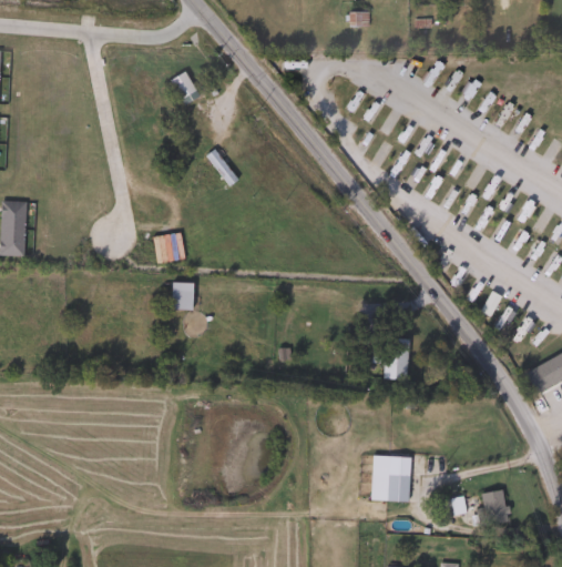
[(368,26),(349,26),(349,11),(368,11),(368,26)]
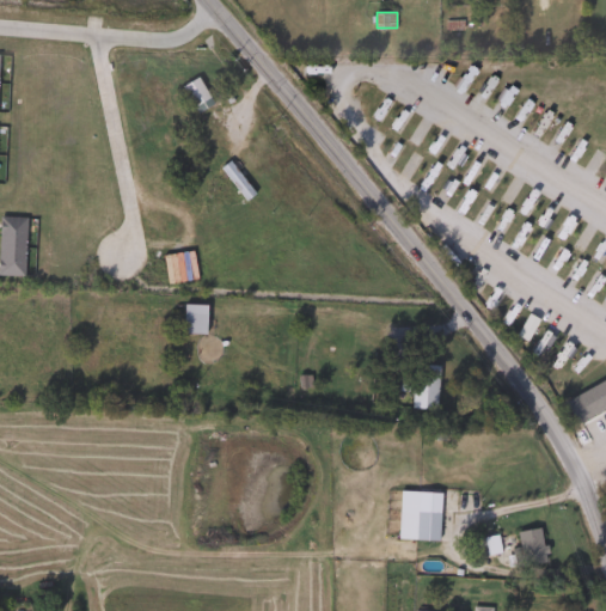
[(28,275),(1,275),(1,217),(28,217),(28,275)]
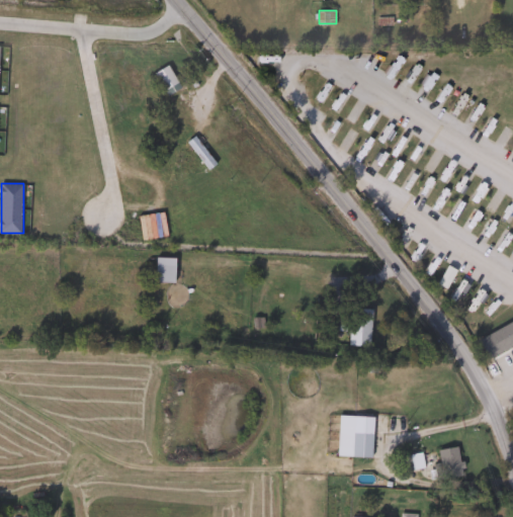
[(372,457),(338,456),(340,416),(374,417),(372,457)]
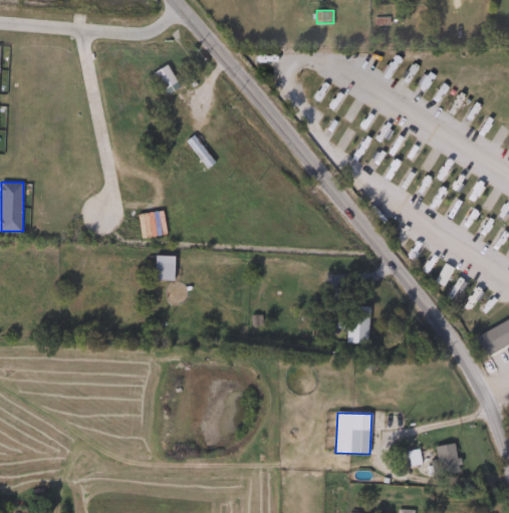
[(431,461),(437,460),(437,446),(458,445),(459,474),(432,475),(431,461)]
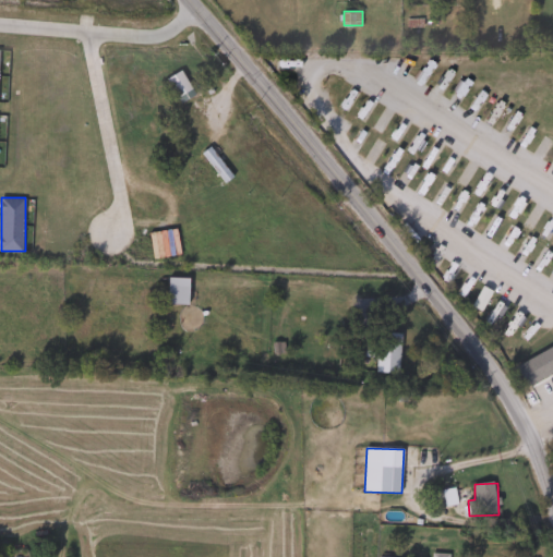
[(443,492),(455,491),(457,504),(445,506),(443,492)]
